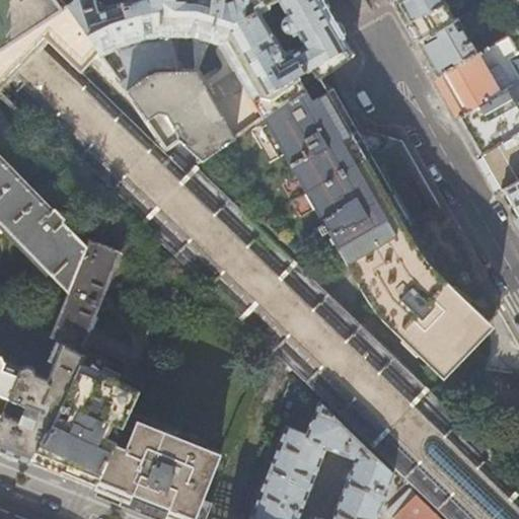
[(73,0),(74,2),(67,7),(102,57),(120,47),(130,76),(121,82),(122,84),(157,73),(159,0),(73,0)]
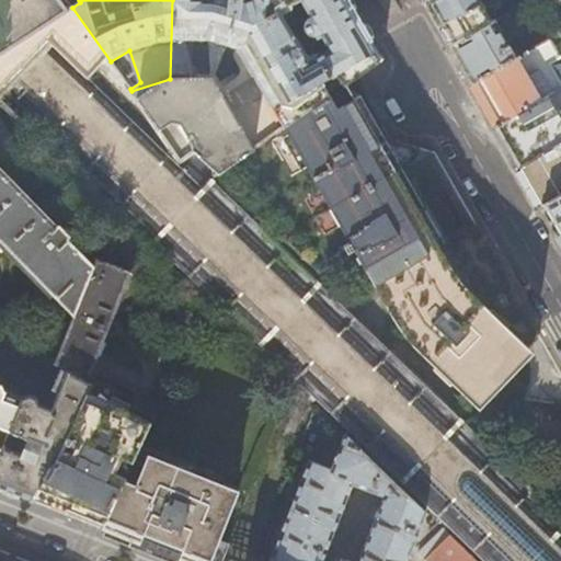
[(382,57),(374,43),(348,0),(172,0),(170,79),(132,91),(159,130),(171,123),(187,126),(189,130),(191,134),(194,134),(196,139),(193,141),(194,152),(217,173),(281,128),(328,96),(319,83),(334,75),(339,82),(336,83),(340,88),(354,77),(382,57)]
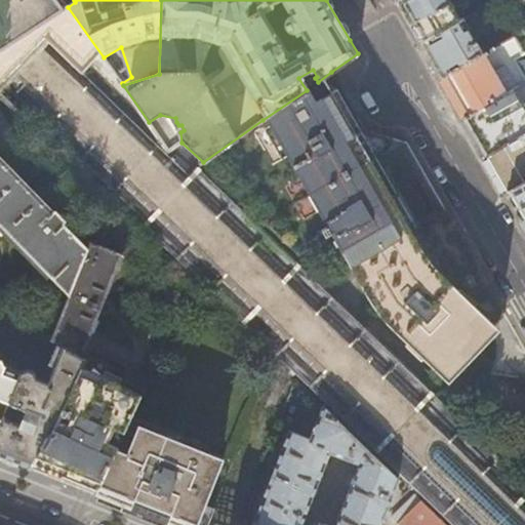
[(396,0),(401,9),(414,32),(420,43),(456,21),(443,0),(396,0)]
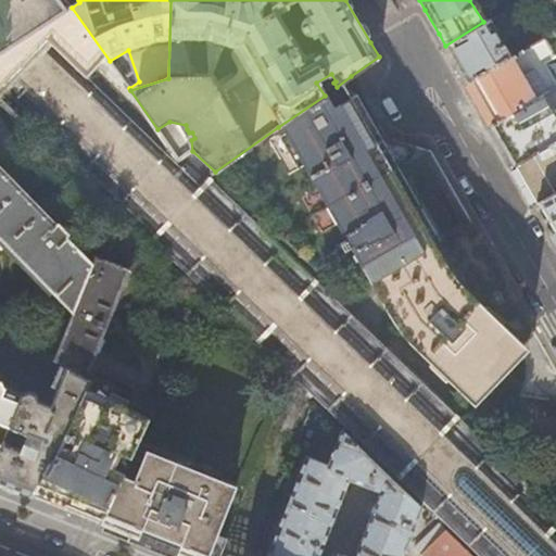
[(555,0),(504,0),(504,10),(553,30),(555,27),(555,0)]
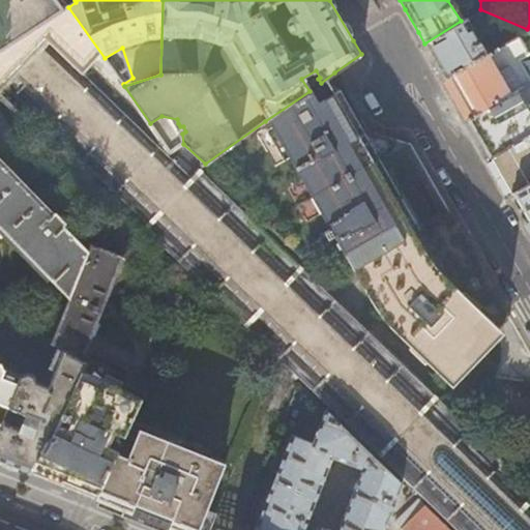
[(461,21),(424,43),(436,63),(445,80),(484,56),(467,26),(472,23),(468,17),(461,21)]
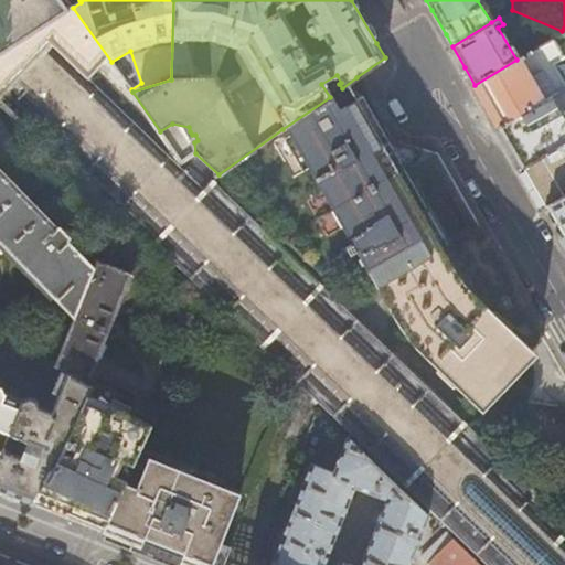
[(516,60),(475,85),(486,104),(499,127),(563,88),(550,65),(561,59),(550,39),(516,60)]
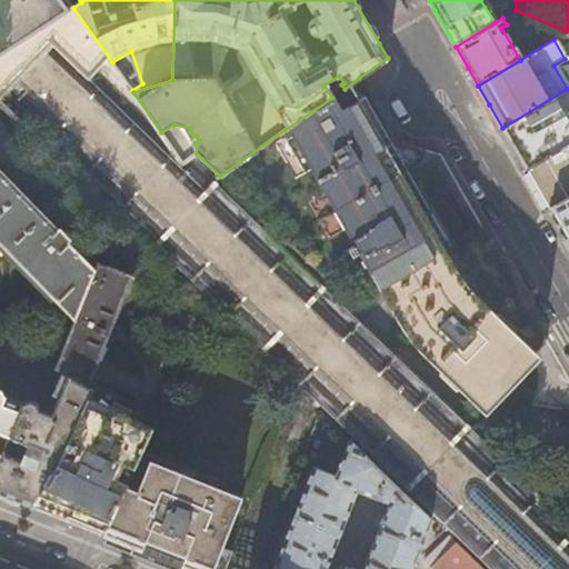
[(376,108),(359,78),(345,89),(332,98),(285,130),(220,176),(218,177),(321,277),(357,256),(391,316),(401,331),(409,341),(415,347),(418,352),(479,410),(546,339),(532,316),(490,242),(482,228),(451,249),(415,185),(408,172),(421,165),(425,150),(395,141),(376,108)]
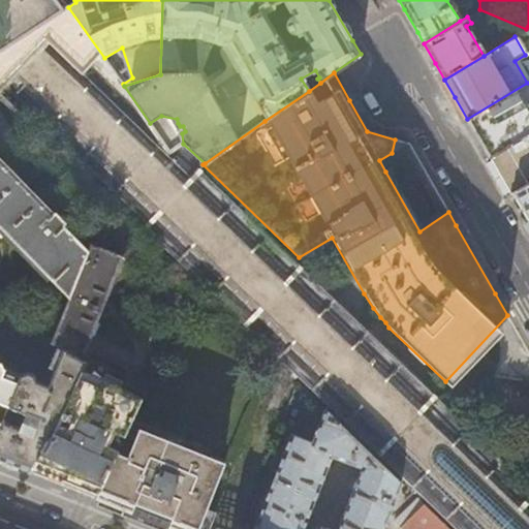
[(527,83),(467,119),(478,138),(489,157),(528,132),(528,83),(528,82),(527,83)]
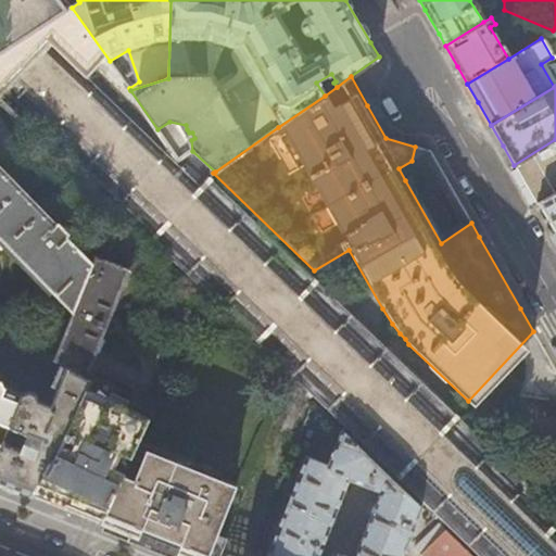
[(0,243),(73,313),(92,265),(64,237),(67,235),(55,224),(52,226),(0,176),(0,161),(15,146),(0,122),(0,243)]
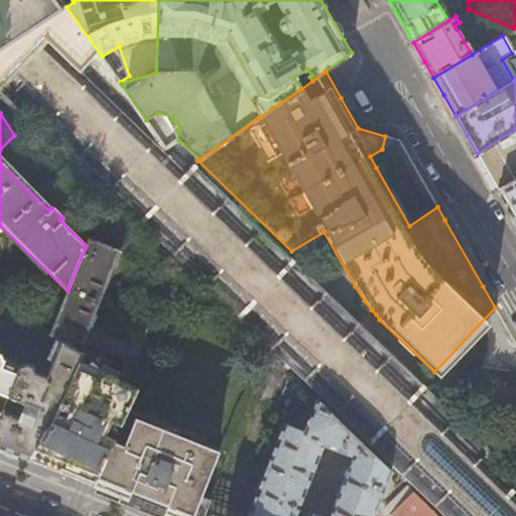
[(515,129),(477,153),(487,170),(497,188),(515,177),(515,129)]
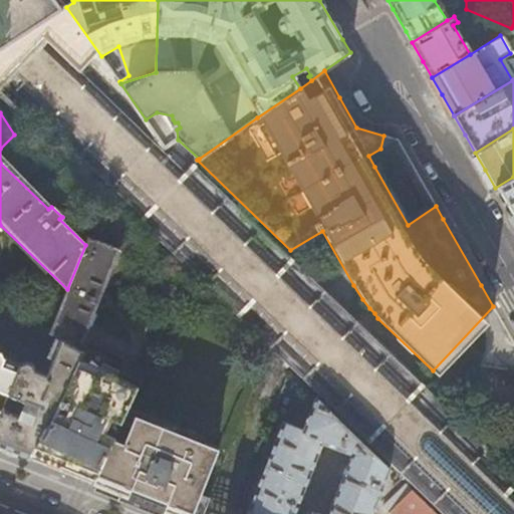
[(173,144),(169,139),(163,144),(166,148),(173,144)]
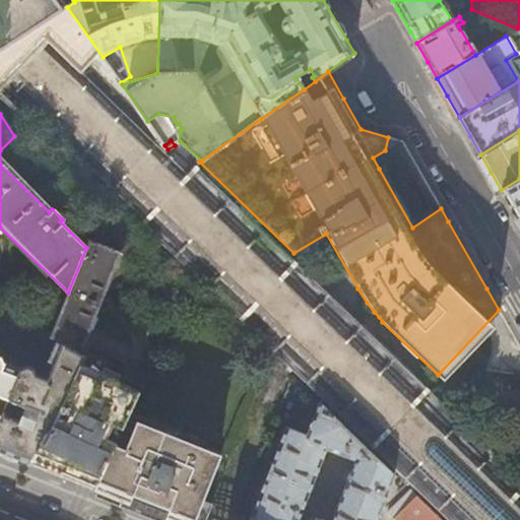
[(519,179),(501,190),(519,223),(519,179)]
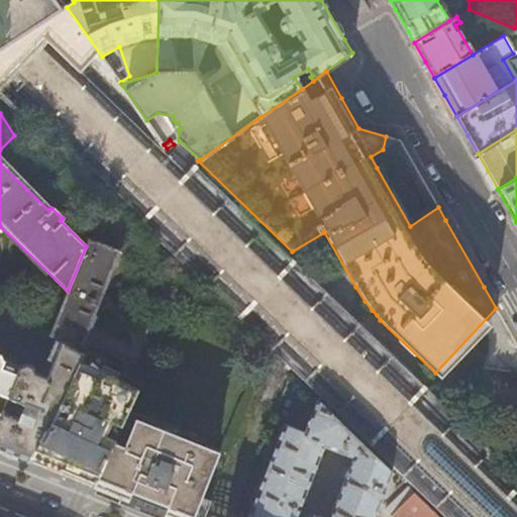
[(77,351),(119,250),(90,238),(86,246),(68,291),(49,336),(77,351)]
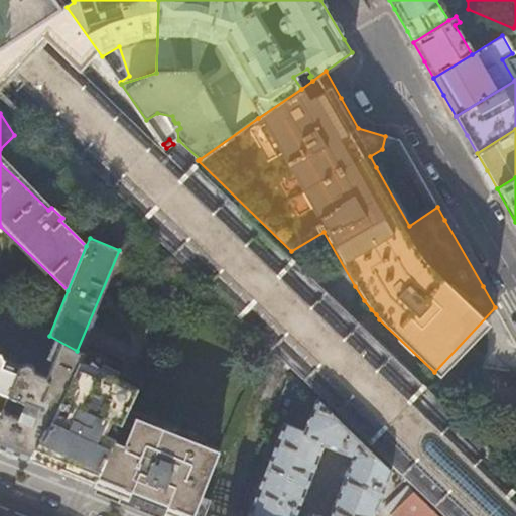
[(26,339),(0,321),(0,334),(22,348),(26,339)]
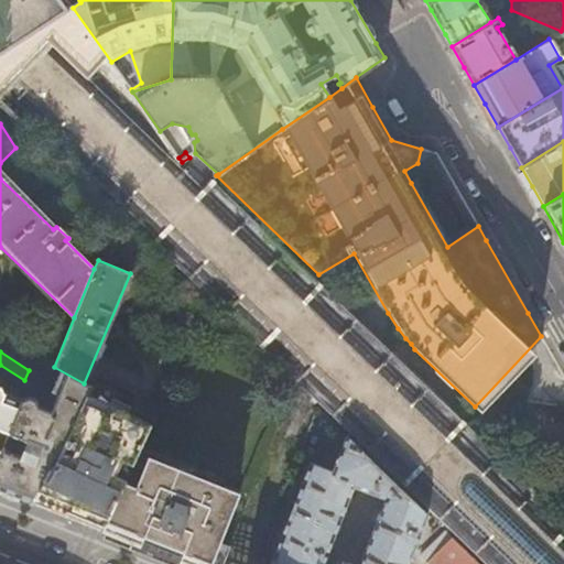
[(69,435),(87,397),(90,388),(84,383),(54,367),(46,378),(63,384),(51,411),(38,405),(35,399),(28,396),(22,399),(6,435),(29,445),(23,457),(1,448),(0,451),(0,490),(9,495),(31,503),(69,435)]
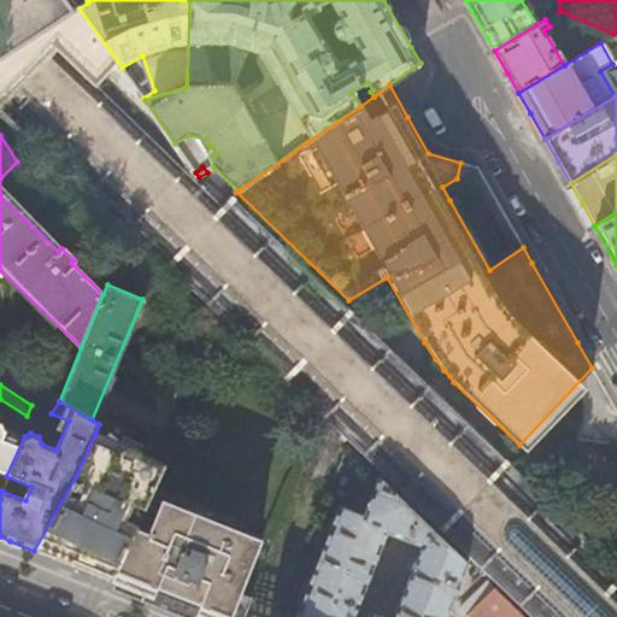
[(46,415),(31,405),(27,416),(39,424),(46,415)]
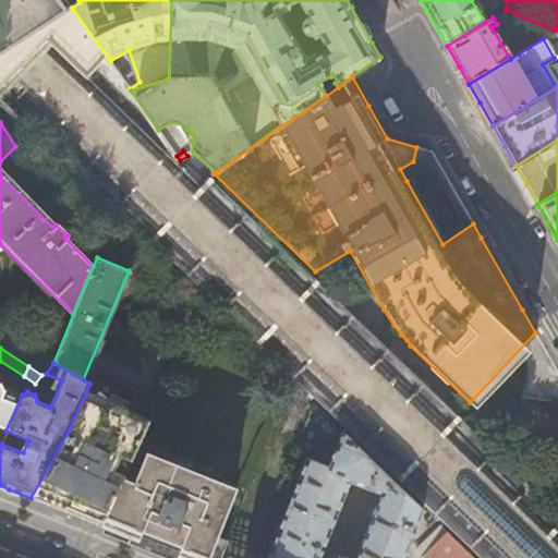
[(0,427),(5,431),(22,395),(17,392),(7,389),(3,381),(0,379),(0,446),(1,444),(0,443),(0,427)]
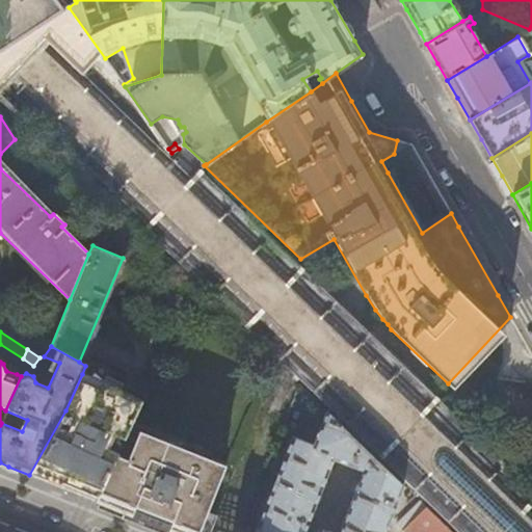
[(65,410),(72,413),(65,428),(59,425),(29,475),(63,488),(96,501),(114,459),(121,447),(111,443),(118,428),(127,432),(141,399),(118,390),(121,386),(105,379),(103,382),(82,374),(65,410)]
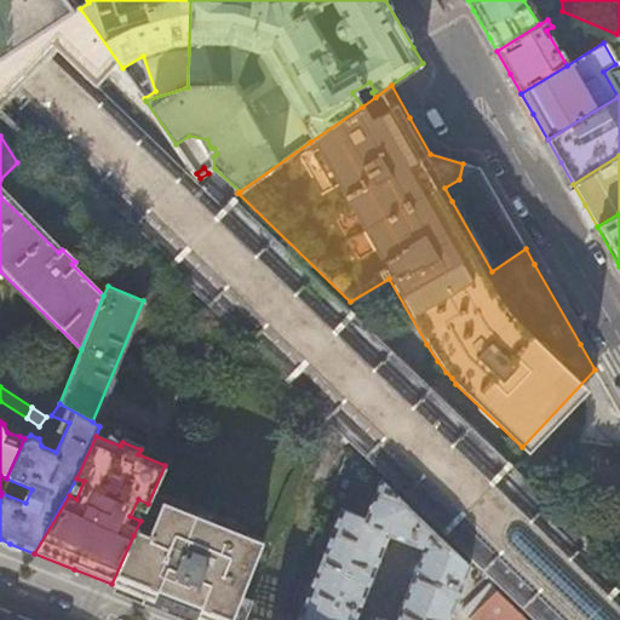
[(343,478),(359,486),(363,472),(350,459),(343,478)]
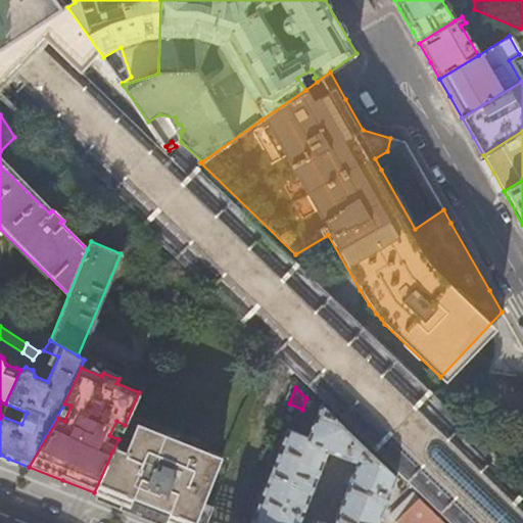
[(305,438),(287,431),(250,522),(376,522),(389,492),(395,494),(398,486),(392,484),(394,479),(319,408),(305,438)]
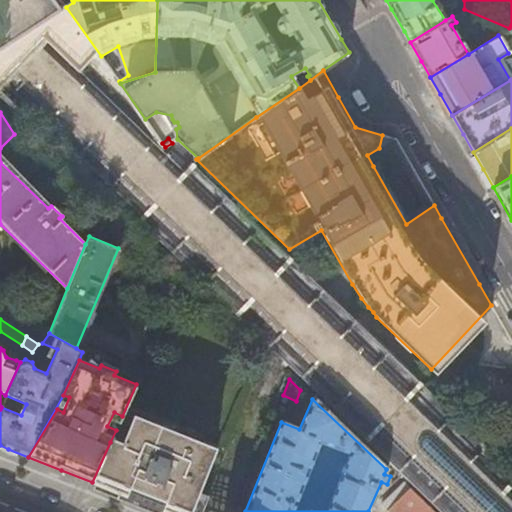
[(141,502),(166,511),(202,511),(206,503),(197,499),(216,453),(198,446),(186,441),(185,441),(175,437),(131,419),(120,446),(110,442),(92,482),(141,502)]
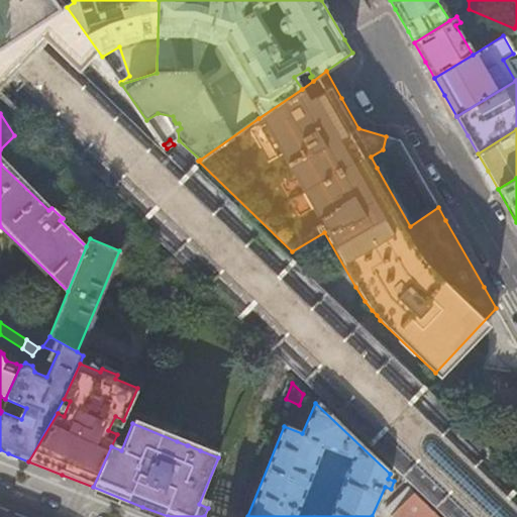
[(435,516),(405,489),(383,511),(389,516),(435,516)]
